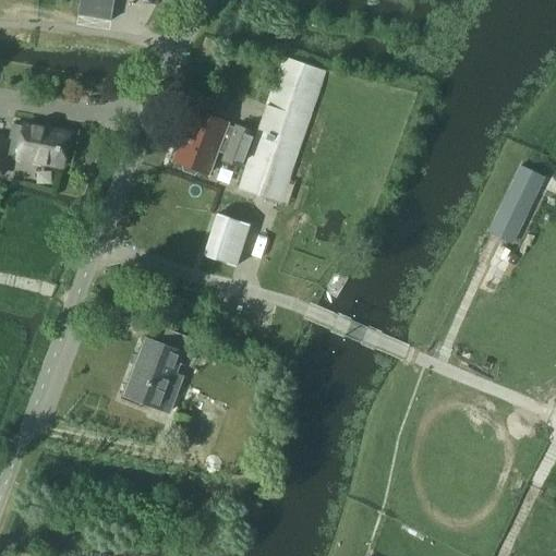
[(82,0),(80,14),(111,20),(115,0),(82,0)]
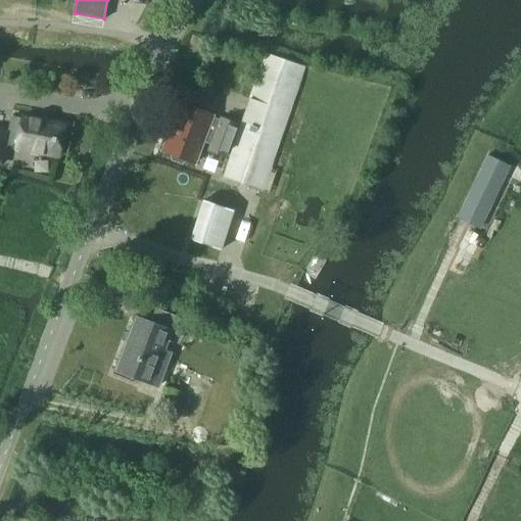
[(262,190),(304,66),(265,52),(223,177),(262,190)]
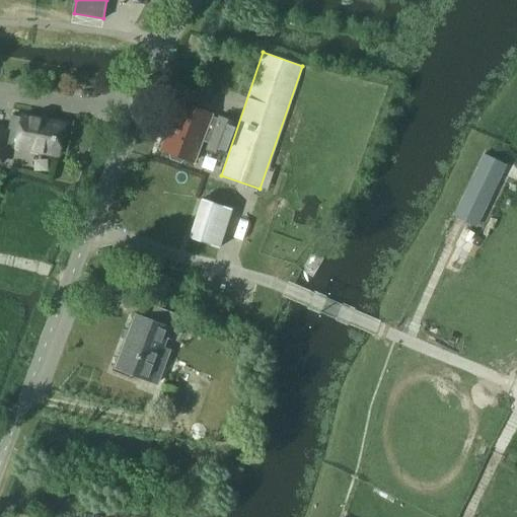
[(222,155),(234,122),(219,115),(218,118),(211,116),(212,112),(180,101),(163,148),(171,151),(172,157),(181,160),(186,157),(195,160),(202,140),(208,143),(207,148),(222,155)]
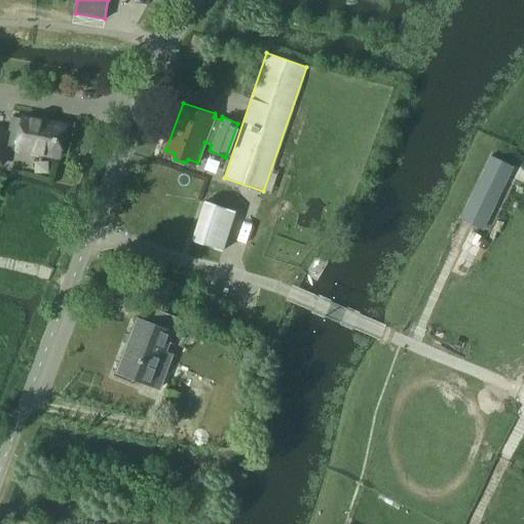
[(0,162),(2,163),(6,144),(16,146),(16,147),(61,156),(67,123),(24,115),(23,117),(12,115),(9,131),(3,128),(4,127),(0,126),(0,162)]
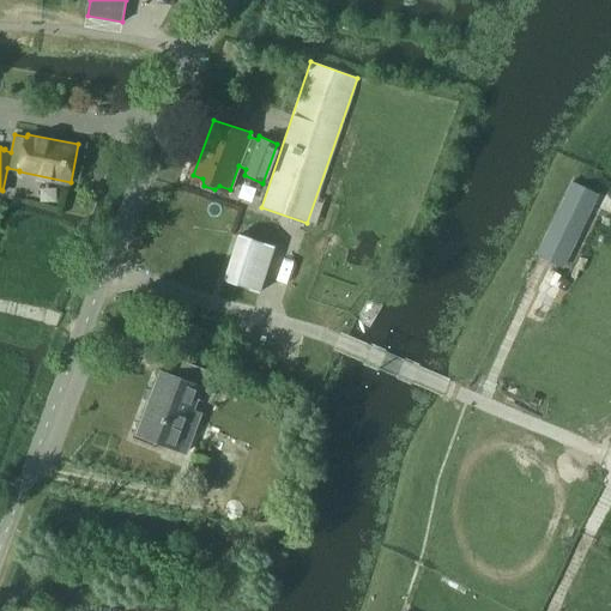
[(549,224),(534,253),(561,266),(575,237),(598,189),(572,176),(549,224)]
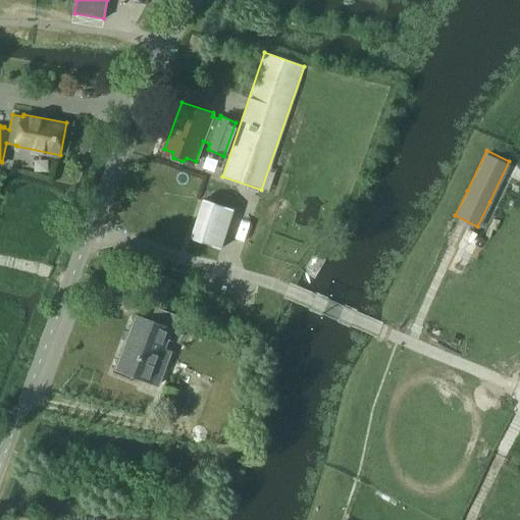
[(205,199),(192,240),(222,250),(236,210),(205,199)]
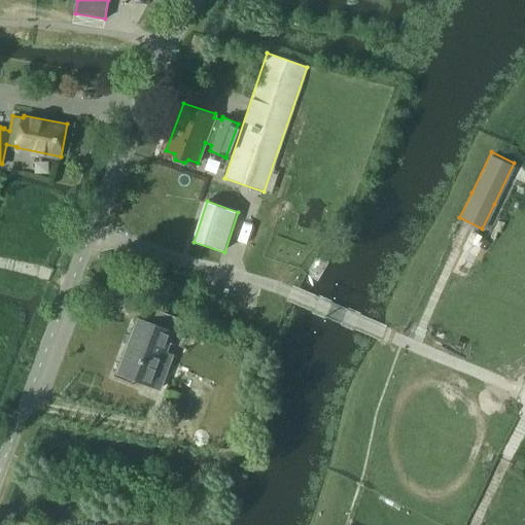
[(189,328),(191,323),(159,311),(153,325),(138,319),(119,371),(162,386),(173,355),(166,352),(173,331),(186,337),(189,328)]
